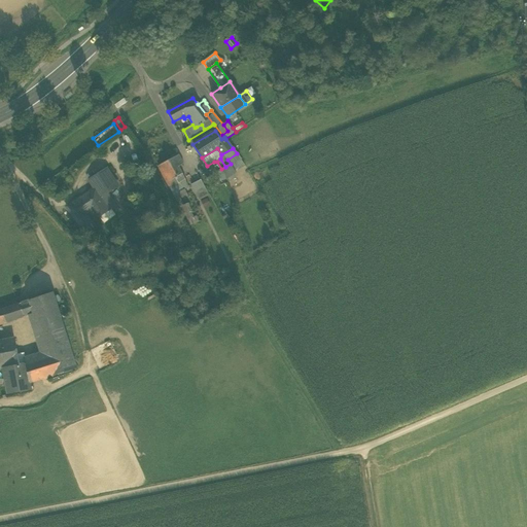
[(240,157),(237,153),(227,160),(231,164),(240,157)]
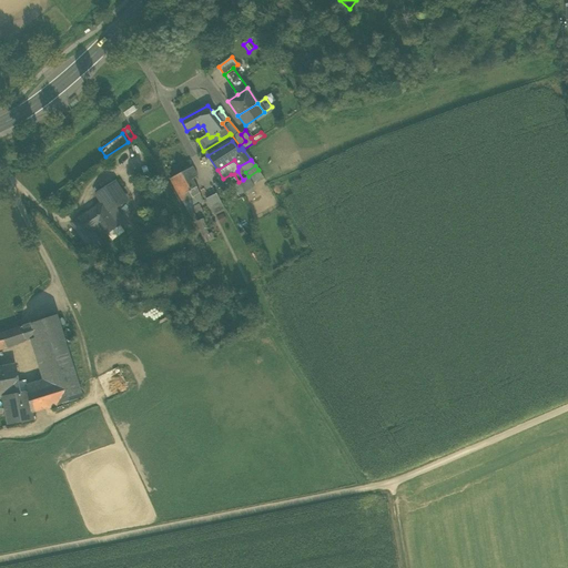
[(171,179),(183,202),(199,193),(198,190),(198,189),(192,179),(198,176),(192,166),(171,179)]
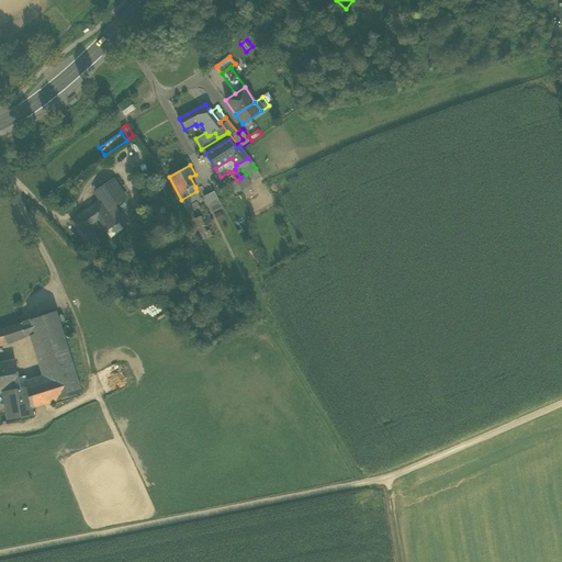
[(256,168),(246,175),(250,182),(260,176),(256,168)]
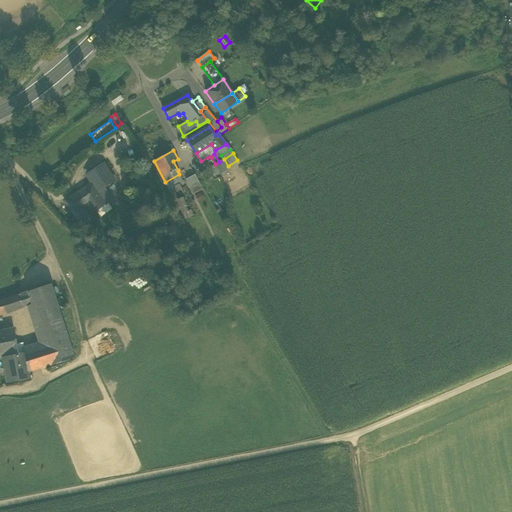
[(228,166),(224,159),(219,162),(215,164),(221,177),(231,171),(228,166)]
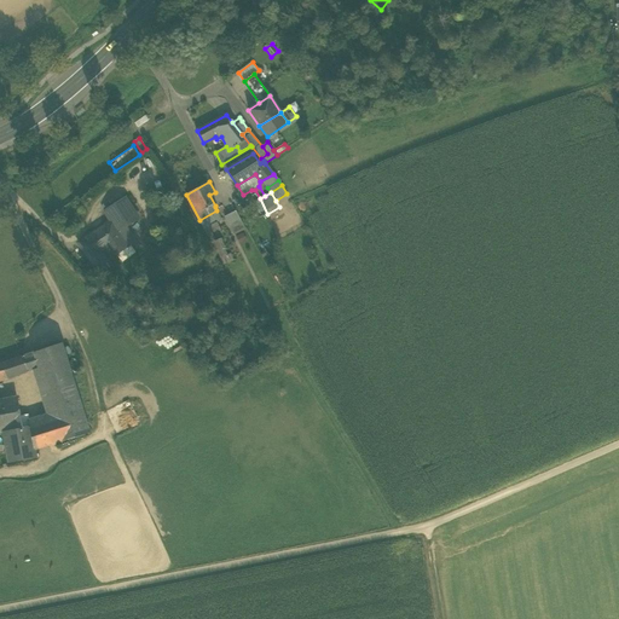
[(77,243),(100,273),(108,267),(108,268),(110,267),(106,262),(106,264),(99,254),(106,249),(111,258),(136,242),(126,227),(138,219),(125,198),(104,212),(113,223),(109,225),(108,224),(77,243)]
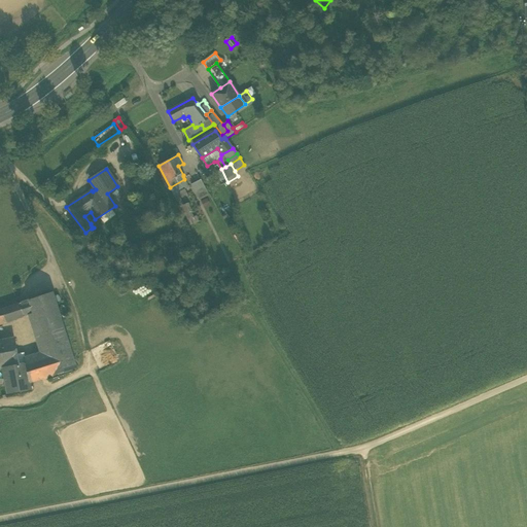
[(227,182),(221,169),(215,172),(220,185),(227,182)]
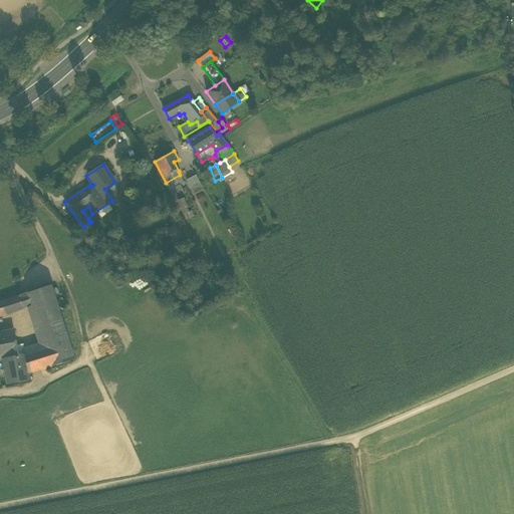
[(166,183),(170,190),(175,187),(184,181),(180,175),(166,183)]
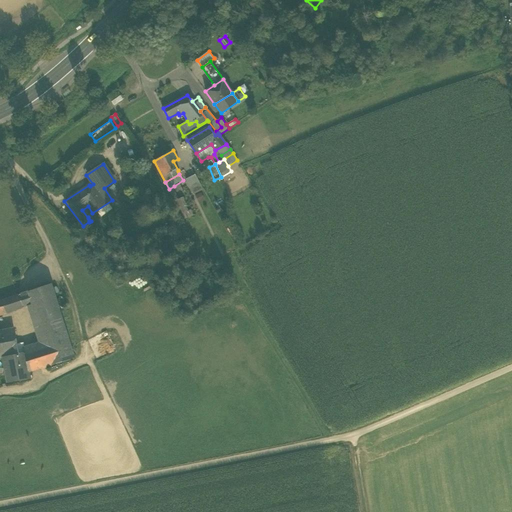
[(186,179),(193,194),(203,189),(195,175),(186,179)]
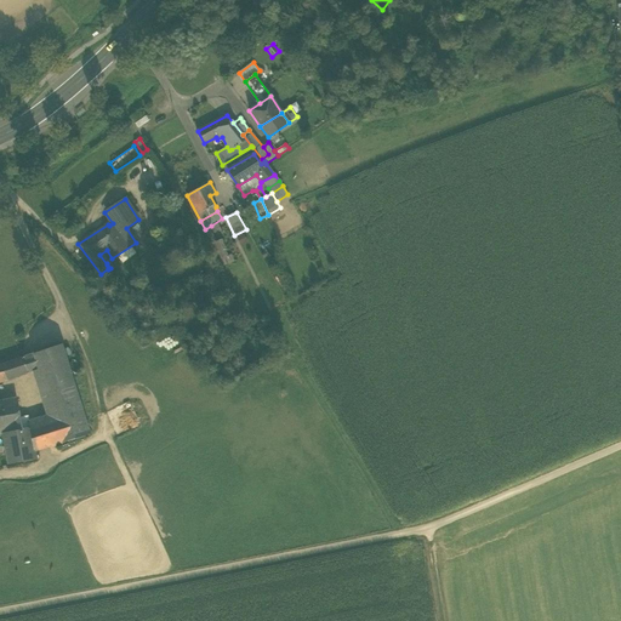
[(211,227),(217,237),(223,233),(217,223),(211,227)]
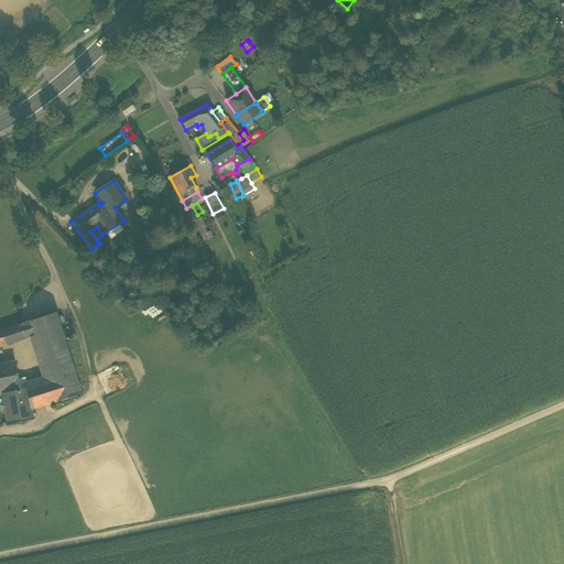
[(186,208),(192,218),(197,215),(192,206),(192,205),(186,208)]
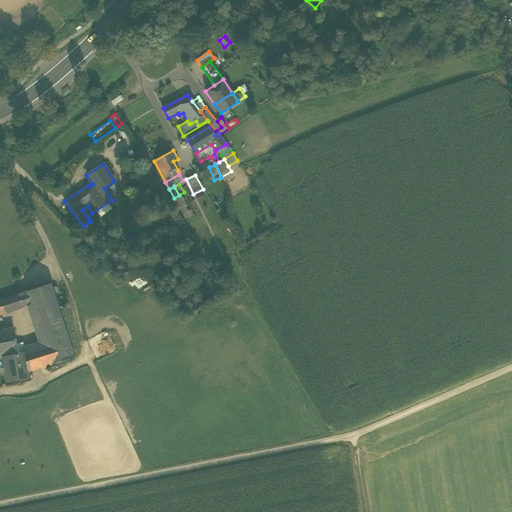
[(148,188),(138,192),(141,198),(151,194),(148,188)]
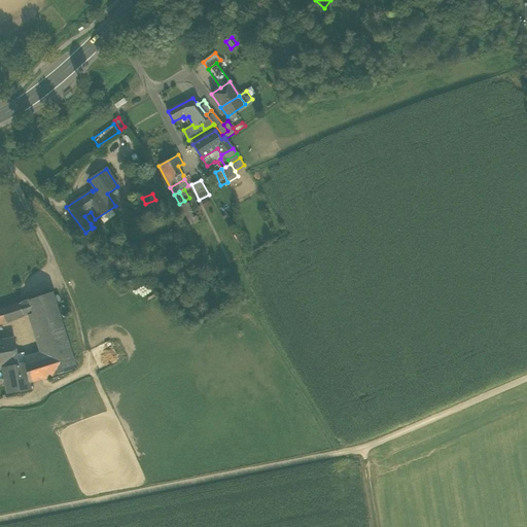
[(168,208),(163,199),(157,202),(163,211),(168,208)]
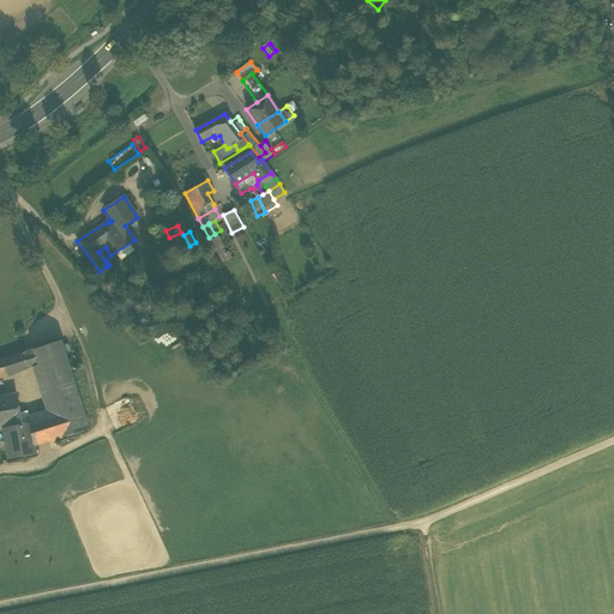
[(245,240),(241,232),(234,235),(238,244),(245,240)]
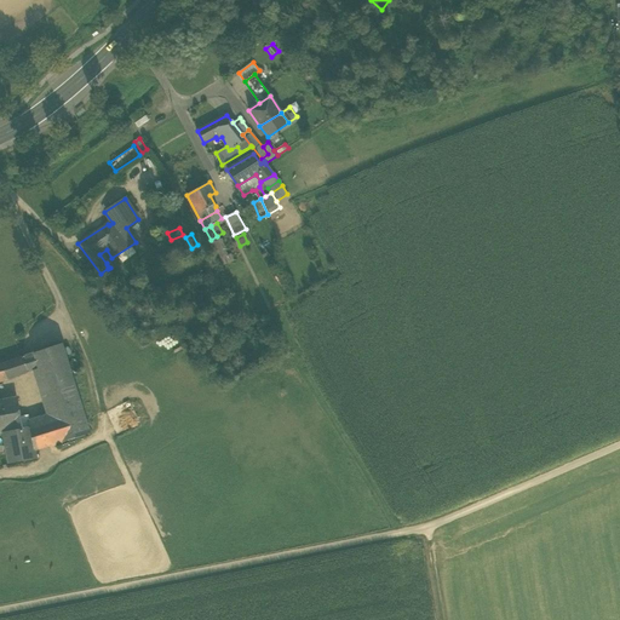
[(214,241),(219,259),(222,258),(228,257),(227,256),(222,239),(214,241)]
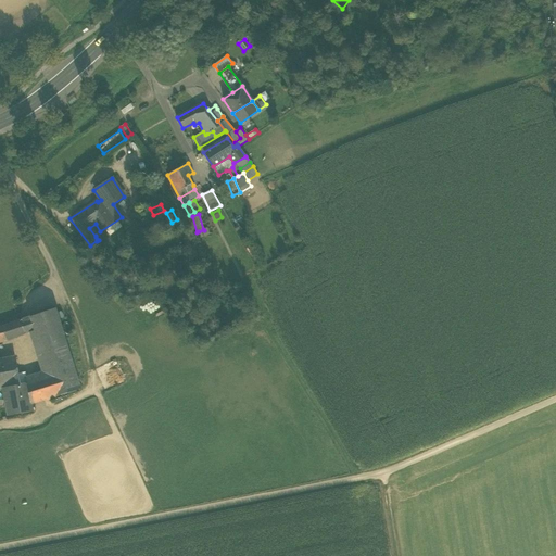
[(206,228),(203,229),(204,230),(199,231),(201,238),(210,235),(206,228)]
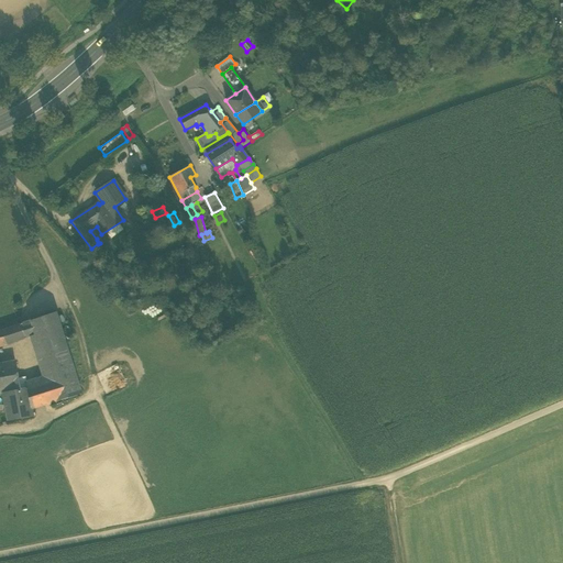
[(56,312),(31,321),(22,324),(0,330),(0,345),(26,338),(30,337),(35,335),(50,379),(40,382),(41,384),(29,387),(32,409),(47,405),(81,394),(56,312)]
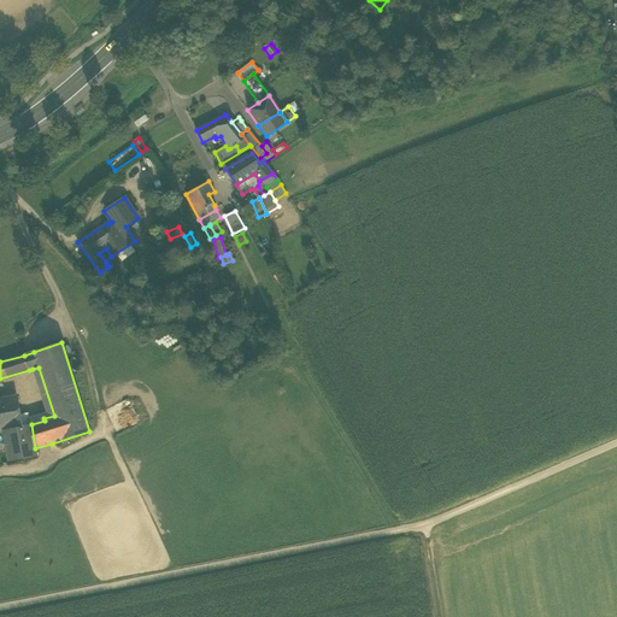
[(28,413),(22,415),(23,427),(31,424),(45,421),(43,418),(54,416),(39,368),(33,369),(46,412),(29,417),(28,413)]
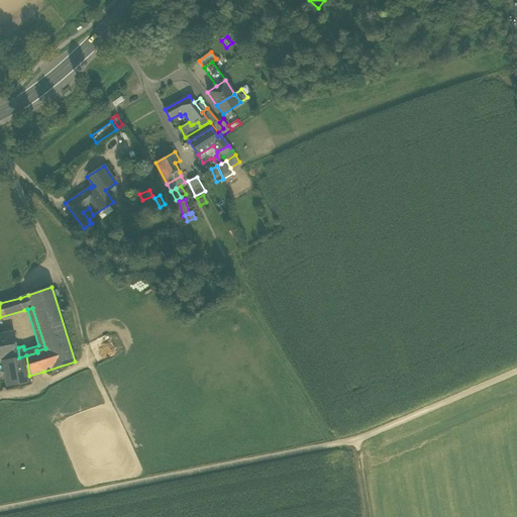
[(18,347),(17,343),(15,330),(0,332),(0,362),(3,362),(7,386),(30,382),(29,376),(26,355),(19,357),(18,347)]
